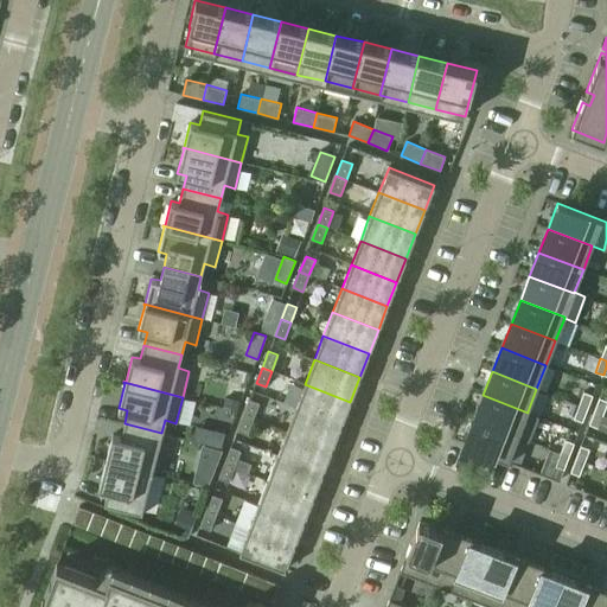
[(305,384),(295,408),(340,426),(350,402),(305,384)]
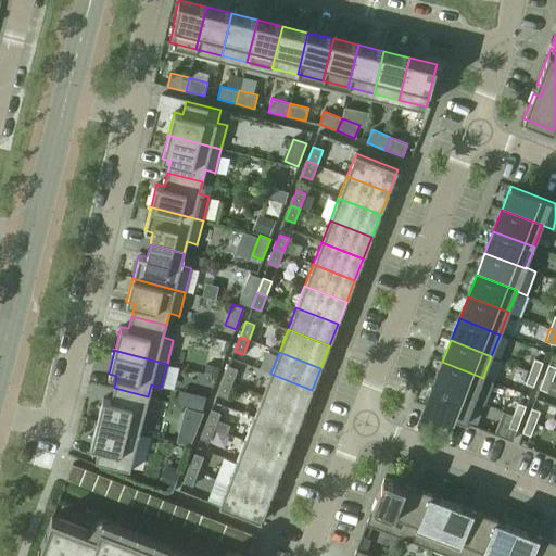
[(530,371),(538,374),(543,362),(534,358),(530,371)]
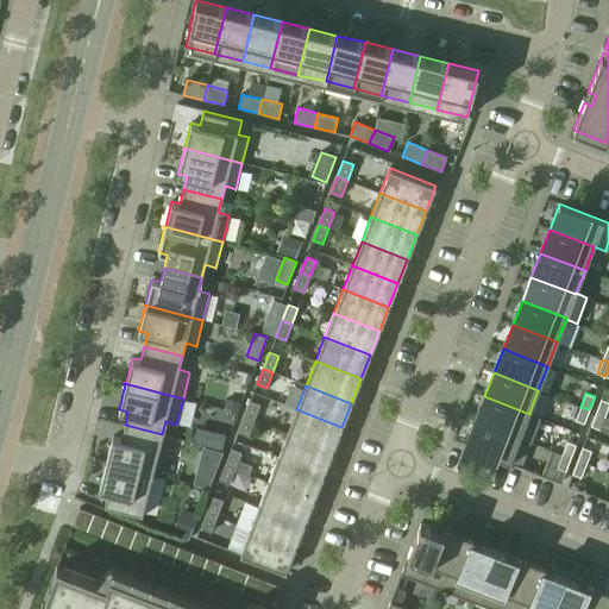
[(520,438),(519,439),(531,444),(540,418),(529,413),(529,414),(484,396),(476,421),(520,438)]
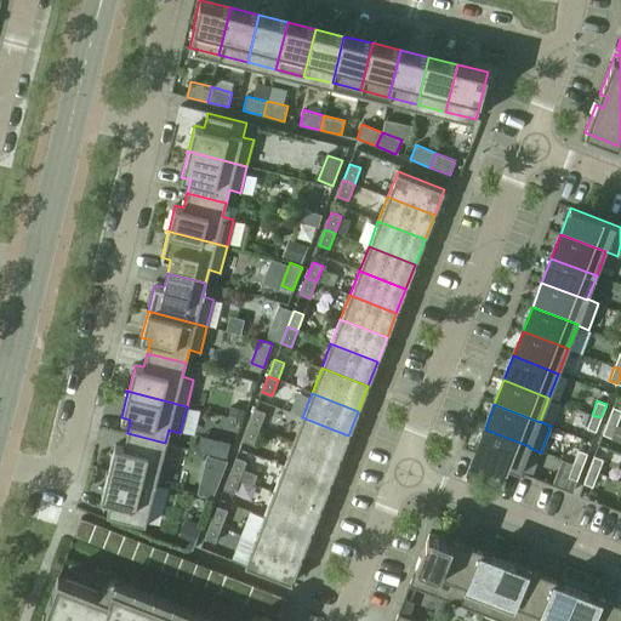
[(608,421),(616,425),(620,412),(620,410),(613,406),(608,421)]
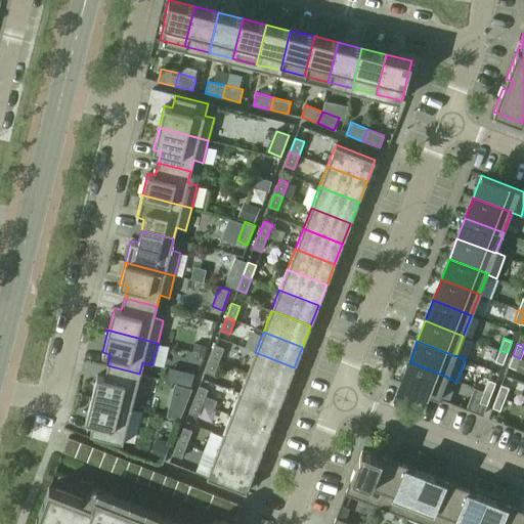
[(210,358),(218,361),(224,348),(216,345),(210,358)]
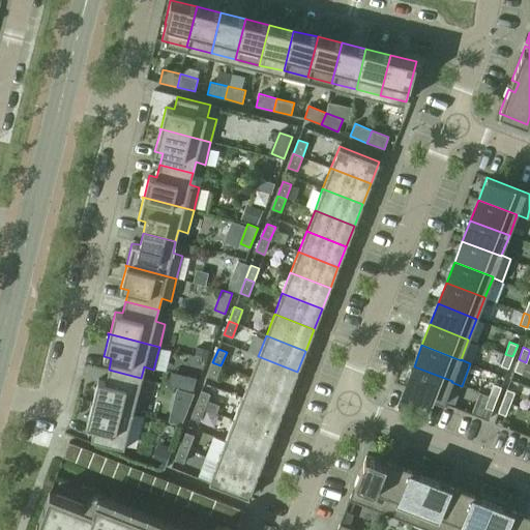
[(500,365),(508,369),(512,356),(505,354),(500,365)]
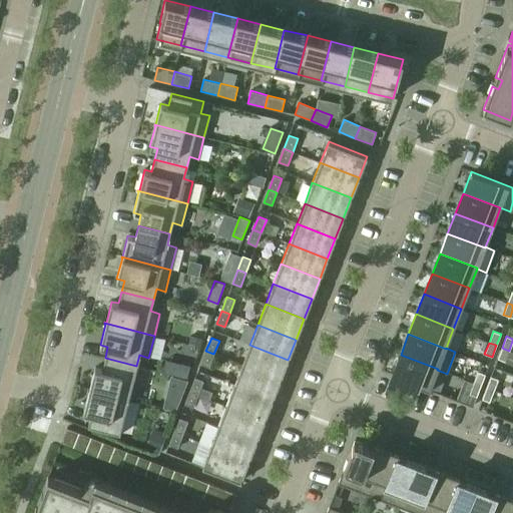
[(249,345),(241,365),(280,380),(288,360),(249,345)]
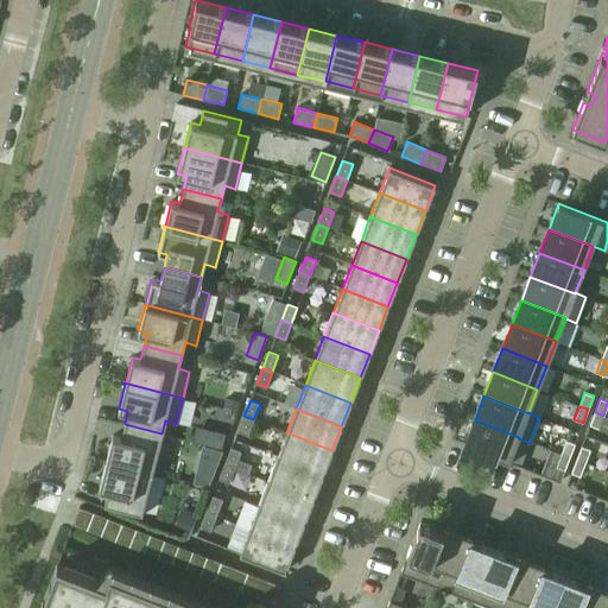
[(590,425),(599,429),(603,416),(595,412),(590,425)]
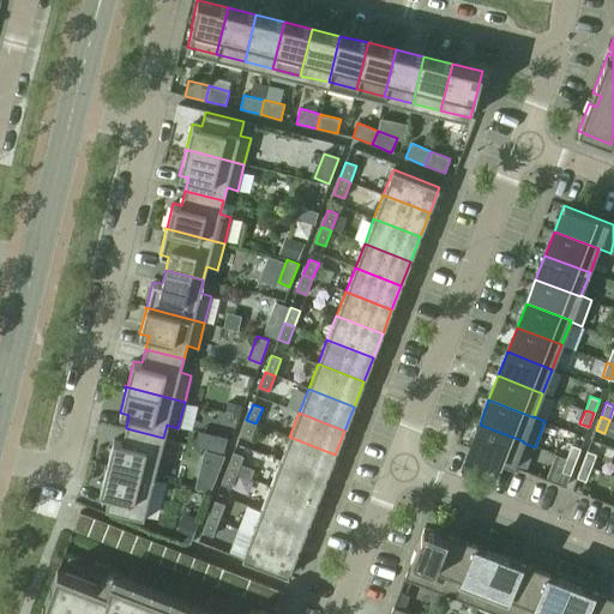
[(240,435),(250,440),(256,423),(246,420),(240,435)]
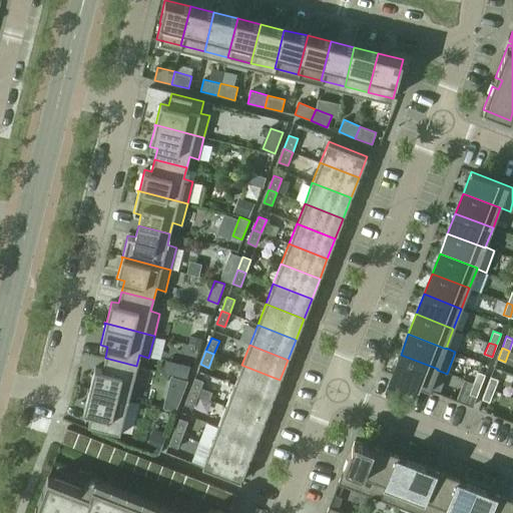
[(392,376),(430,390),(437,370),(438,369),(401,355),(392,376)]
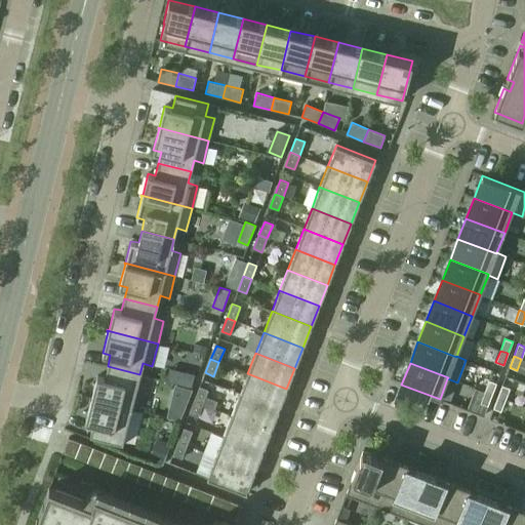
[(90,398),(131,408),(139,374),(108,366),(105,378),(96,376),(91,398),(90,398)]
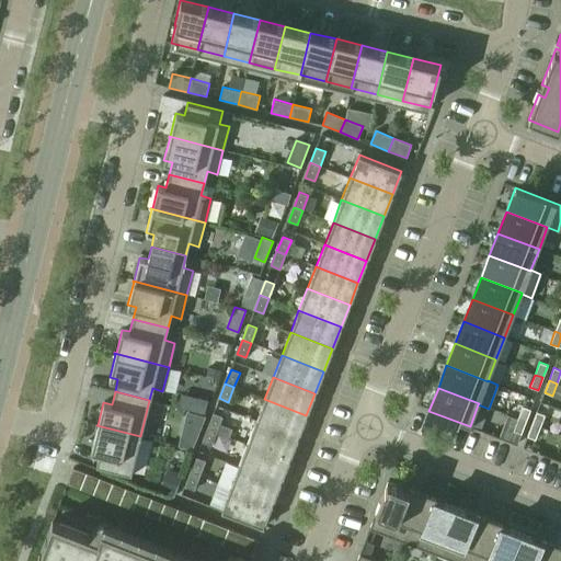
[(264,399),(255,421),(298,437),(306,415),(264,399)]
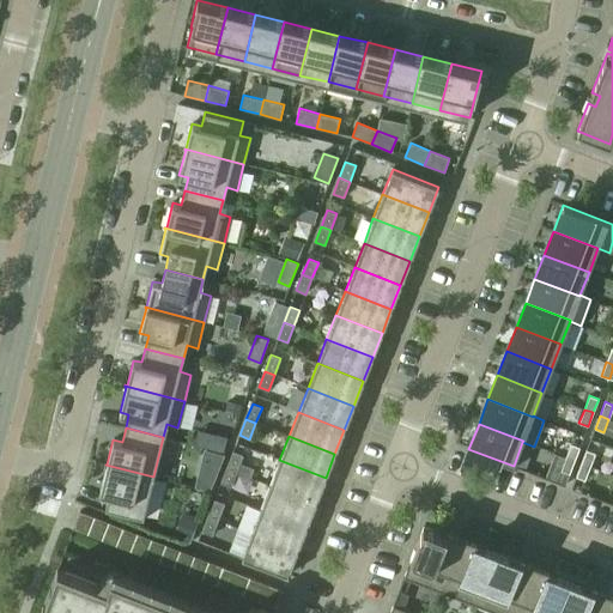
[(565,457),(575,461),(580,448),(571,444),(565,457)]
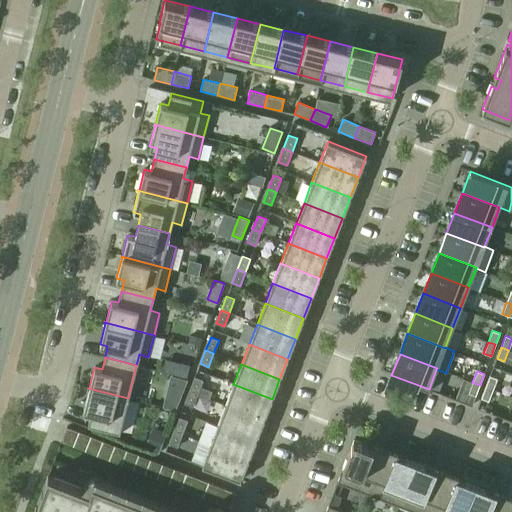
[(485,387),(493,390),(497,379),(490,376),(485,387)]
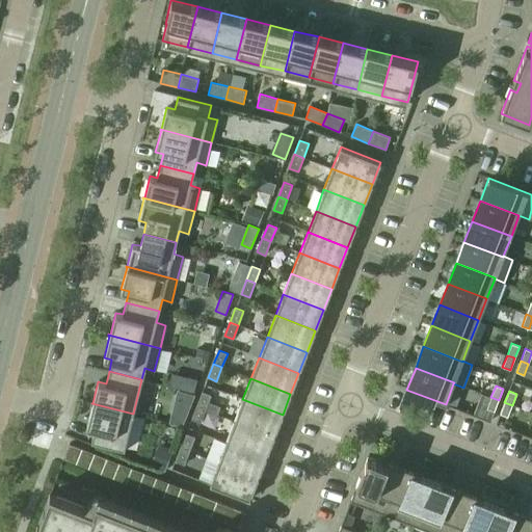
[(197,406),(206,409),(211,395),(203,392),(197,406)]
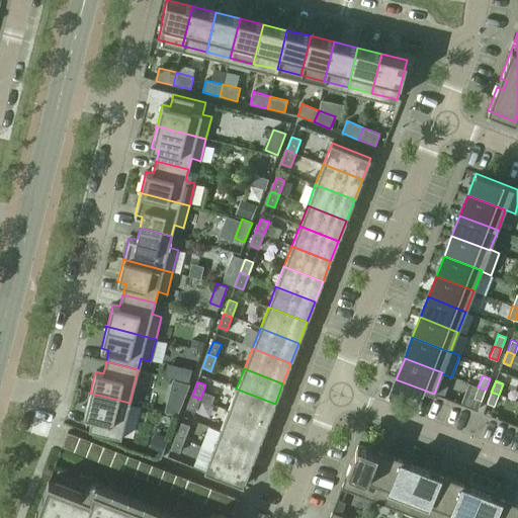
[(473,398),(481,401),(486,390),(478,386),(473,398)]
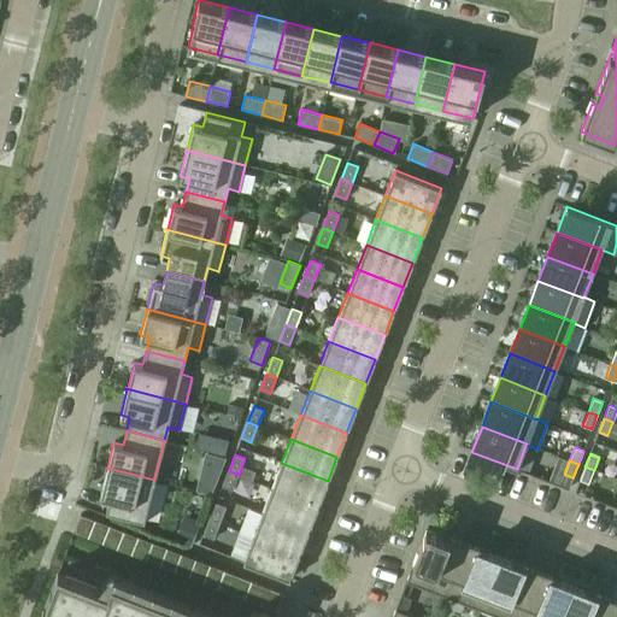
[(281,463),(271,487),(318,505),(328,481),(281,463)]
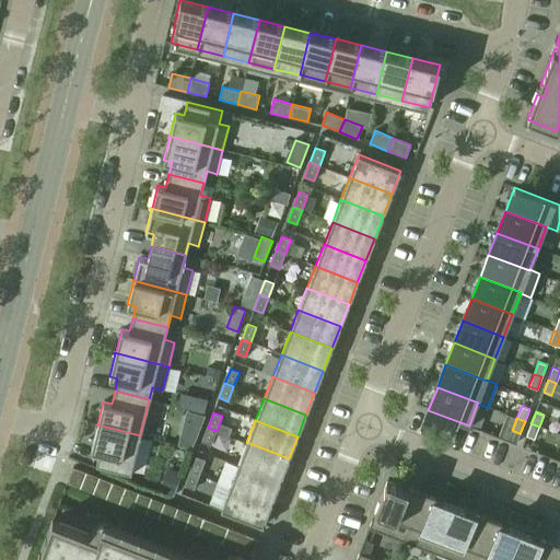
[(526,435),(534,439),(539,427),(531,423),(526,435)]
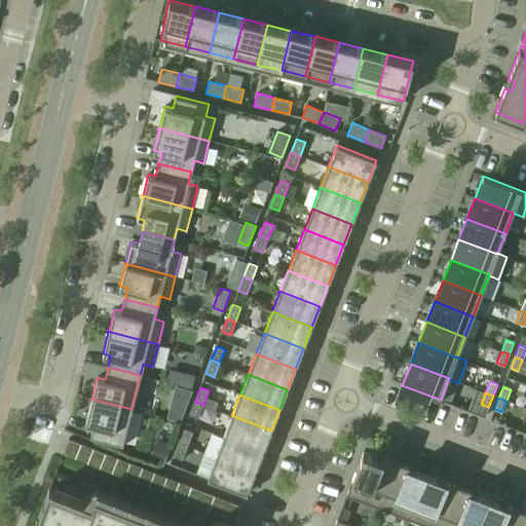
[(89,436),(122,444),(132,409),(90,399),(89,400),(91,400),(85,421),(94,423),(89,436)]
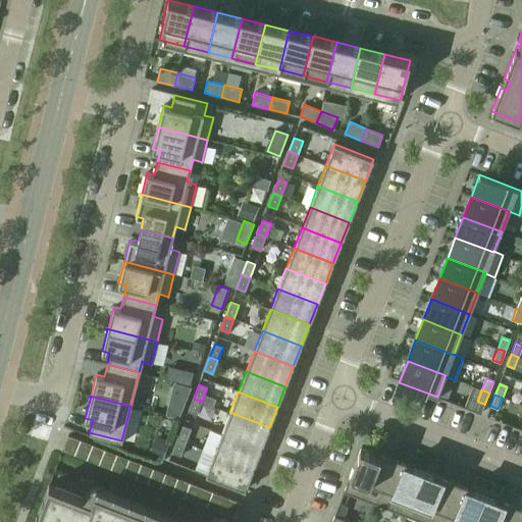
[(189,412),(197,415),(202,402),(194,399),(189,412)]
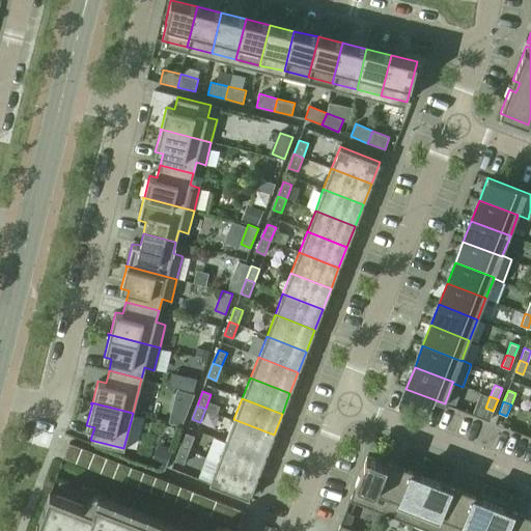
[(233,419),(226,440),(266,455),(274,435),(233,419)]
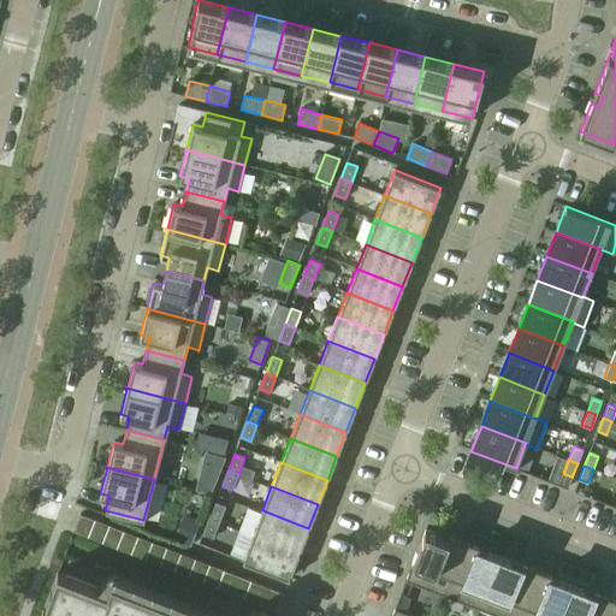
[(209,519),(219,522),(225,505),(215,502),(209,519)]
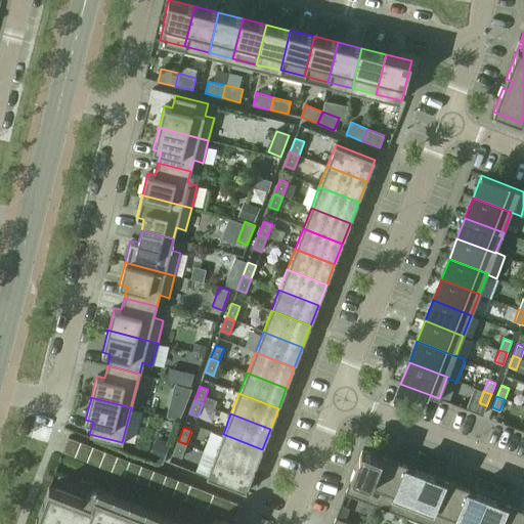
[(223,434),(215,455),(254,471),(262,449),(223,434)]
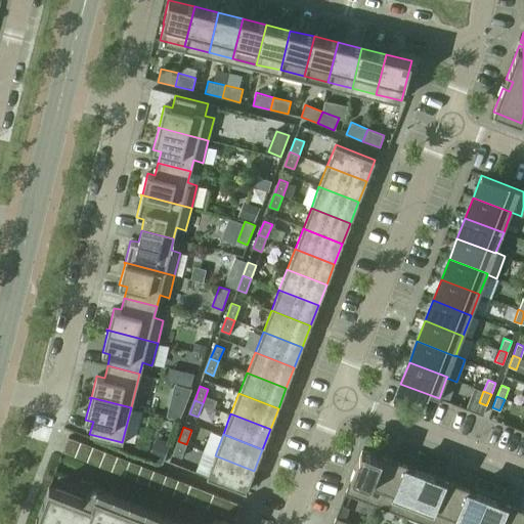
[(62,451),(235,519),(241,505),(68,437),(62,451)]
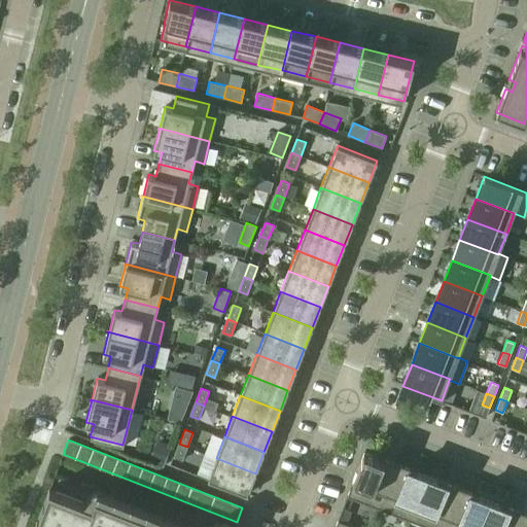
[(174,457),(182,460),(187,447),(179,444),(174,457)]
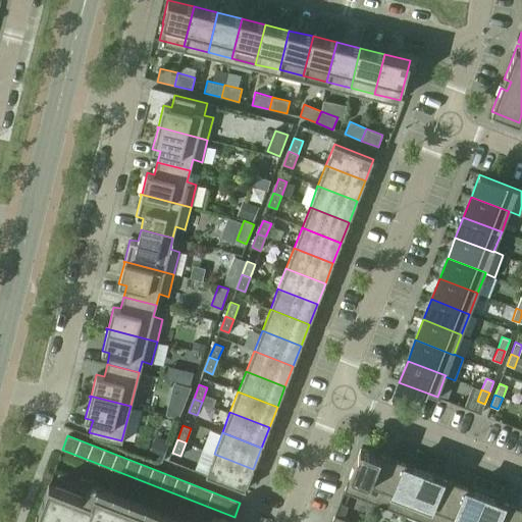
[(344,491),(375,504),(394,457),(376,451),(375,454),(360,448),(344,491)]
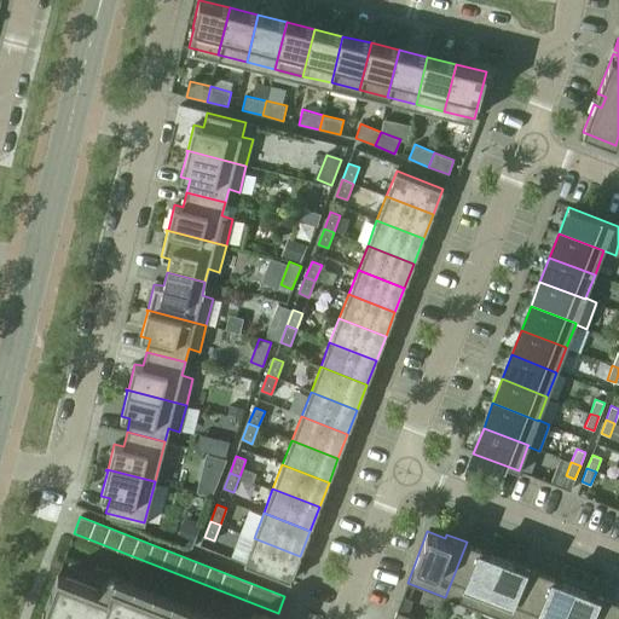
[(244,563),(290,582),(300,556),(254,538),(244,563)]
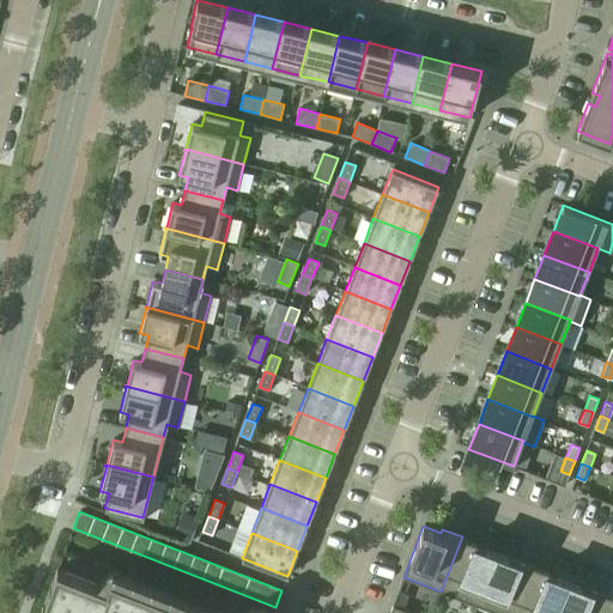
[(441,592),(477,606),(497,554),(480,548),(481,545),(462,536),(441,592)]
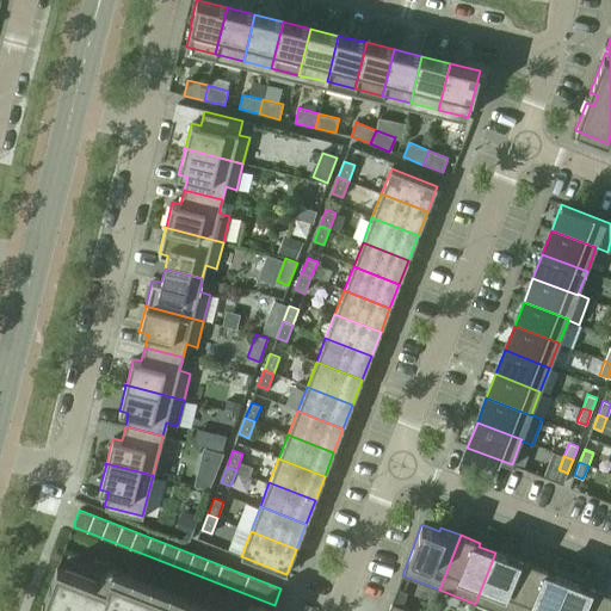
[(475,604),(493,610),(513,610),(532,563),(513,556),(511,559),(495,553),(475,604)]
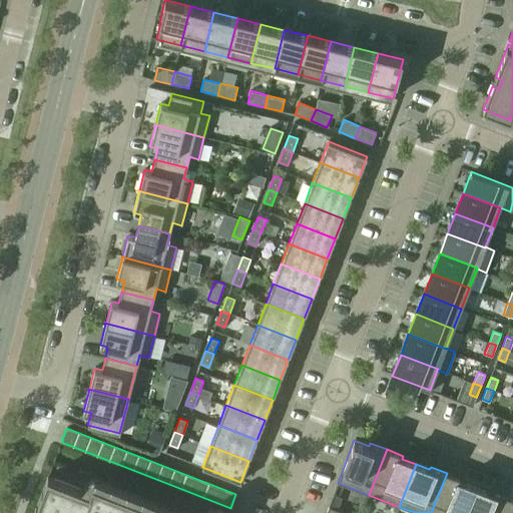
[(431,512),(466,512),(476,488),(462,482),(463,479),(447,473),(431,512)]
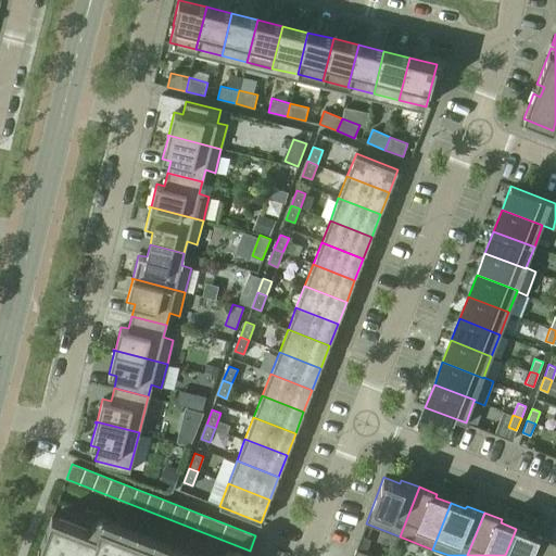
[(247,555),(248,555),(235,550),(234,552),(227,548),(223,555),(201,555),(100,517),(88,530),(59,518),(45,555),(46,555),(247,555)]
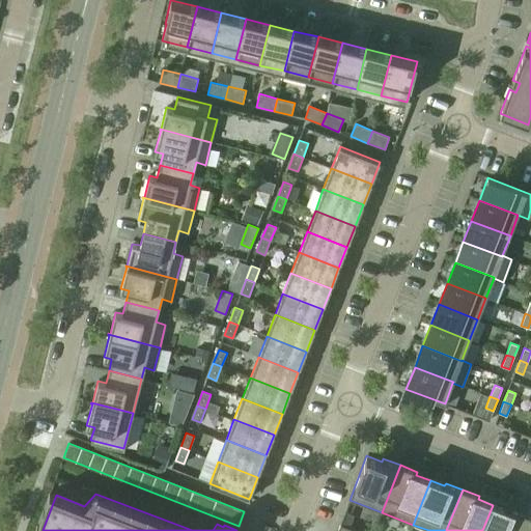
[(482,530),(518,530),(525,513),(508,507),(507,510),(493,505),(482,530)]
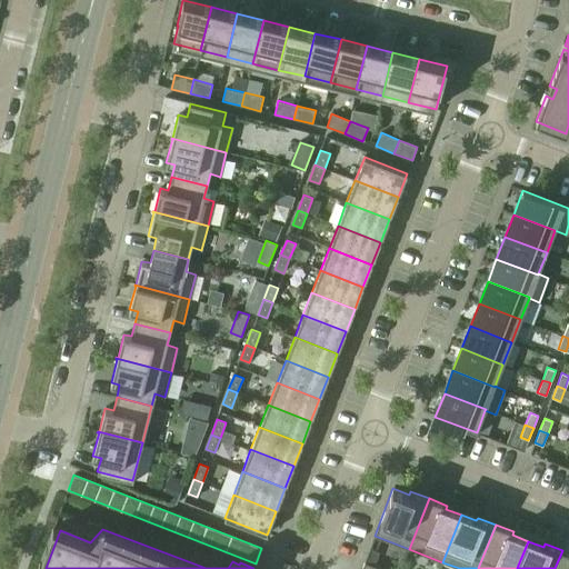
[(568,568),(568,552),(562,550),(555,568),(568,568)]
